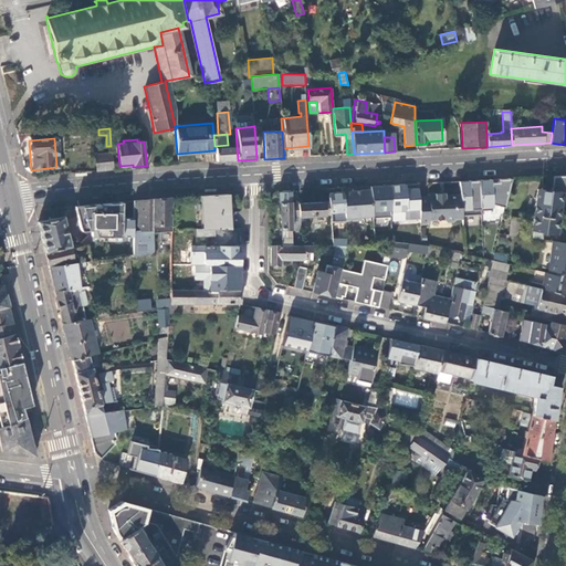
[(216,161),(238,160),(237,145),(228,145),(215,146),(215,150),(216,161)]
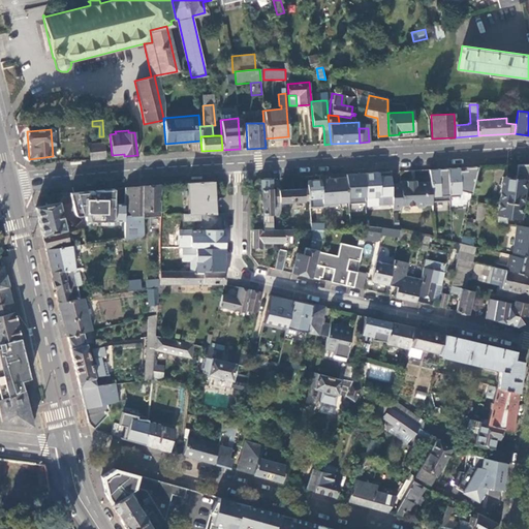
[(90,159),(105,158),(104,144),(89,145),(90,159)]
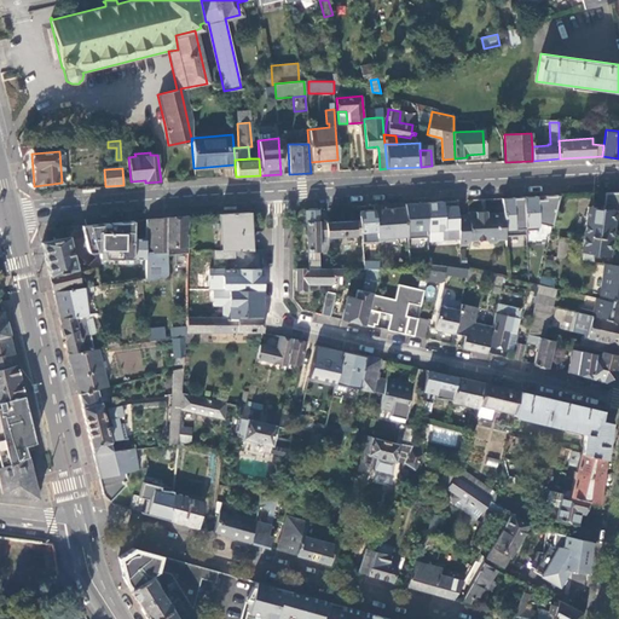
[(537,196),(524,197),(525,231),(538,230),(539,225),(550,227),(557,195),(544,196),(544,198),(537,200),(537,196)]
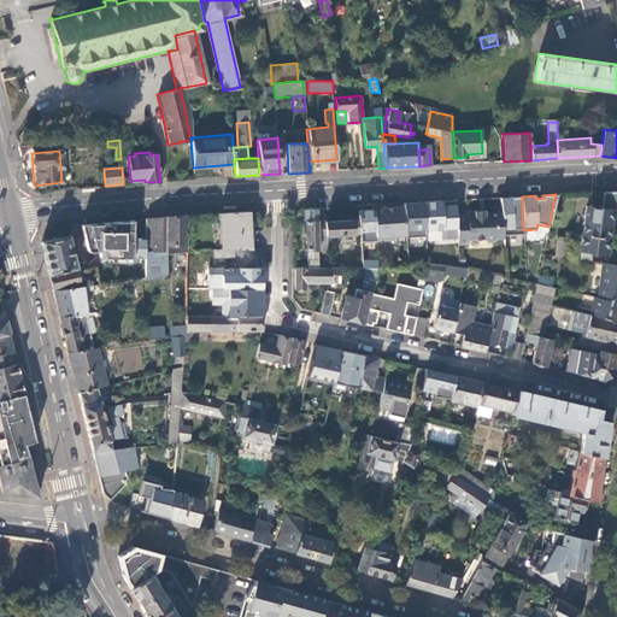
[(522,197),(500,198),(500,211),(503,235),(523,234),(523,230),(522,197)]
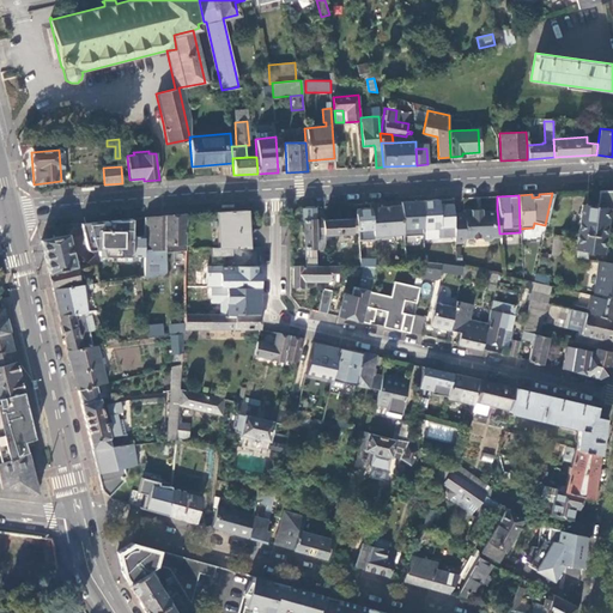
[(451,199),(438,200),(439,217),(453,216),(453,214),(451,199)]
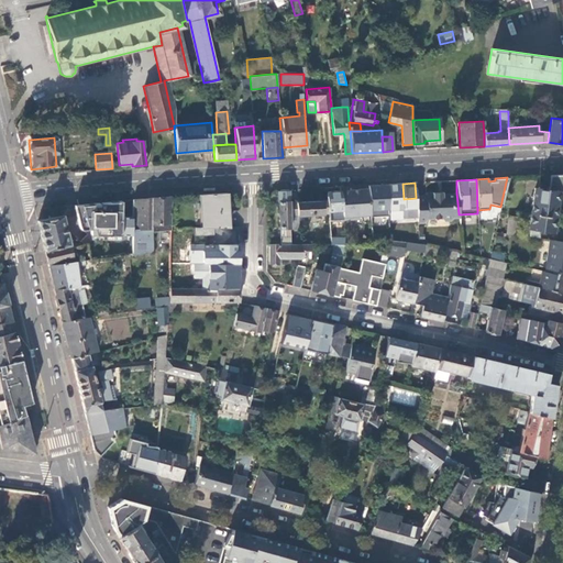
[(385,185),(367,185),(367,189),(368,212),(390,210),(389,195),(385,195),(385,185)]
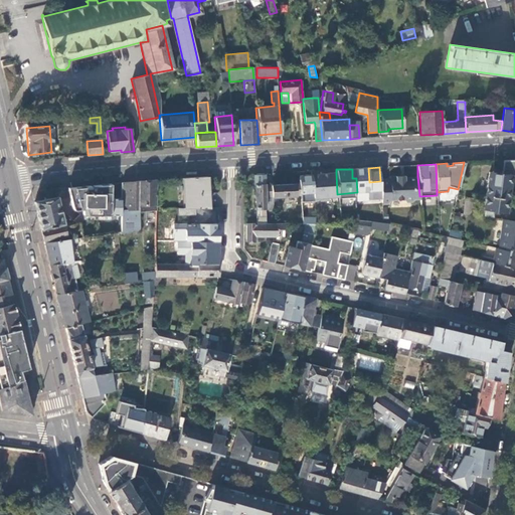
[(485,195),(508,198),(511,175),(489,172),(485,195)]
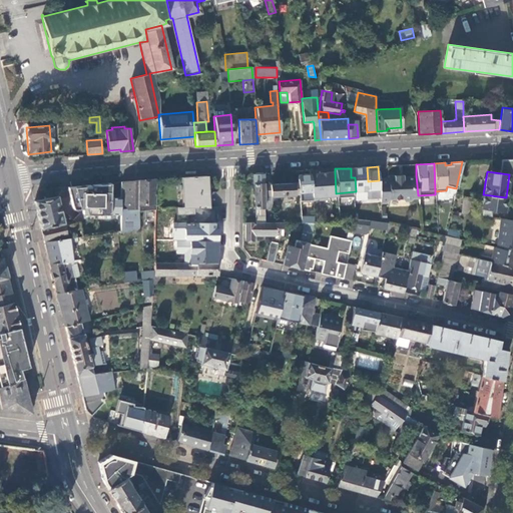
[(311,196),(336,195),(336,193),(335,172),(310,174),(311,196)]
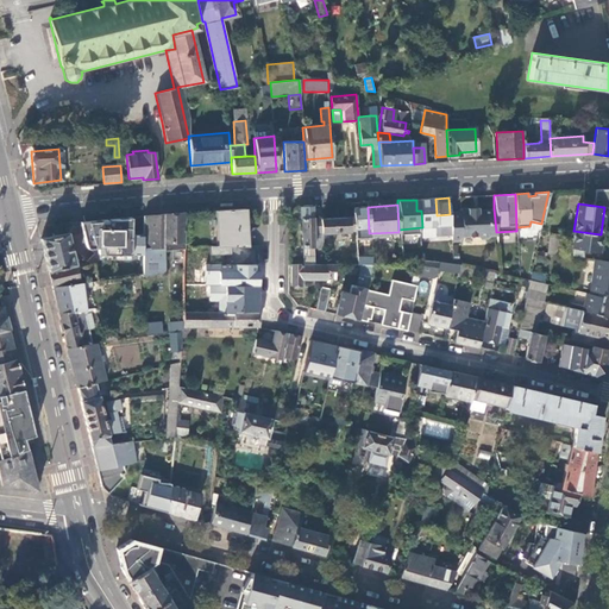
[(312,206),(300,206),(301,246),(314,246),(314,239),(313,233),(313,219),(312,206)]
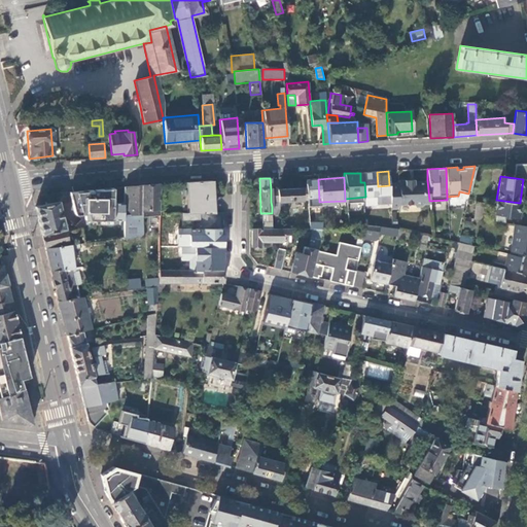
[(314,203),(319,202),(318,179),(305,179),(306,187),(307,198),(314,198),(314,203)]
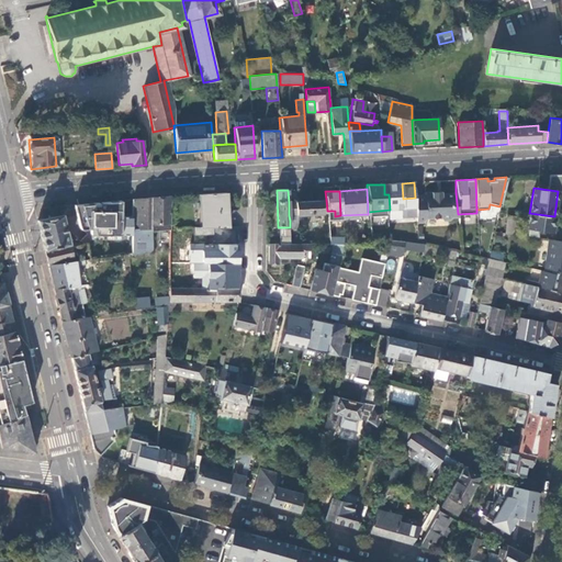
[(452,216),(458,216),(458,214),(456,192),(441,193),(441,195),(437,195),(436,192),(425,192),(425,195),(415,197),(415,198),(416,223),(424,223),(426,218),(439,217),(442,221),(450,220),(452,216)]
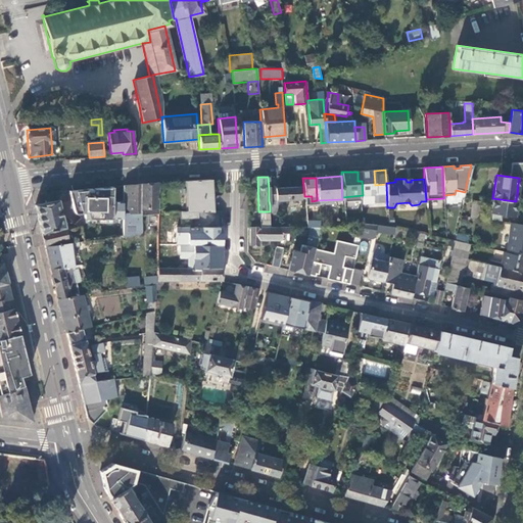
[(209,180),(187,181),(188,211),(211,211),(209,180)]
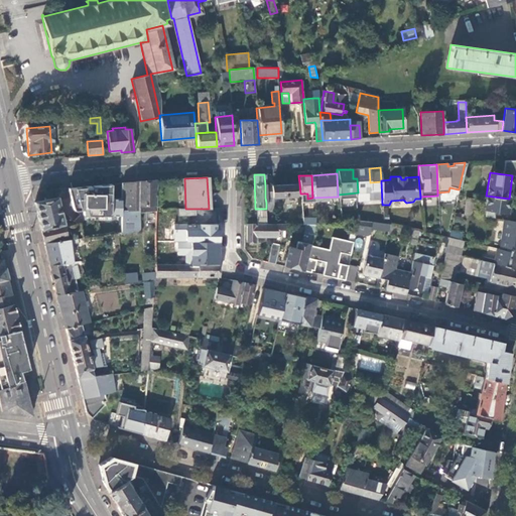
[(156,180),(137,181),(138,211),(155,209),(156,180)]
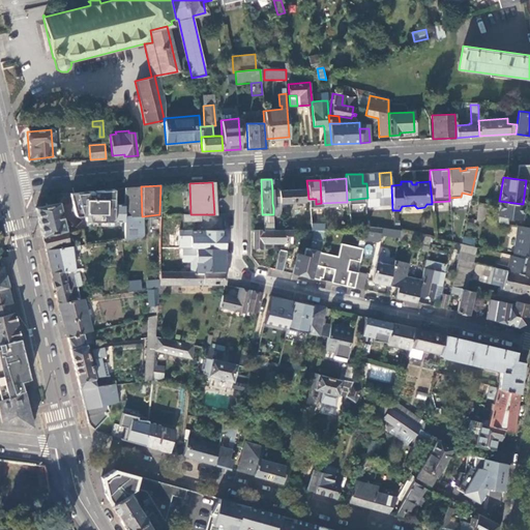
[(141,186),(124,188),(124,204),(124,222),(124,239),(143,237),(143,226),(142,216),(141,186)]
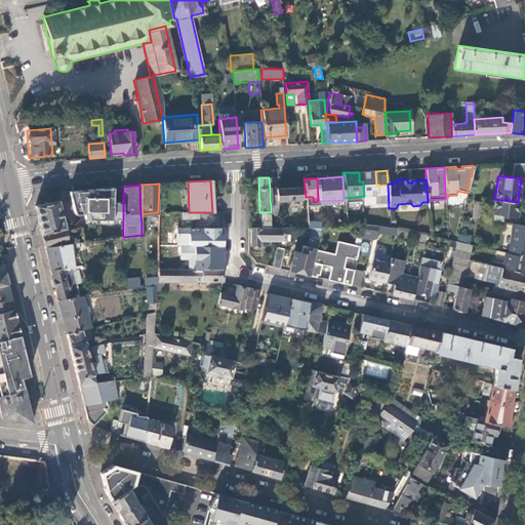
[(303,199),(307,199),(306,197),(305,187),(270,189),(270,201),(276,200),(303,199)]
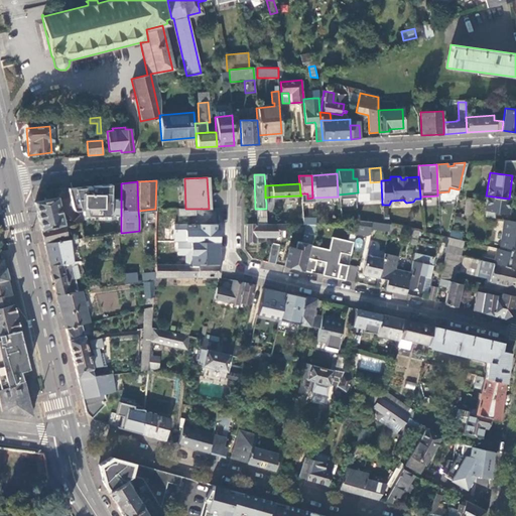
[(110,184),(68,188),(73,207),(73,209),(74,211),(75,211),(87,209),(88,215),(121,216),(121,199),(110,199),(110,184)]
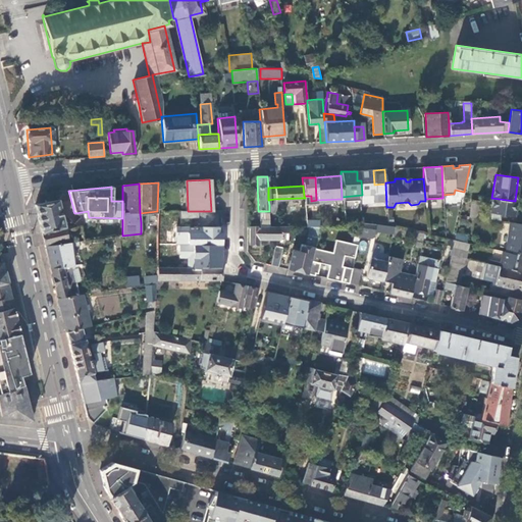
[(521,223),(521,212),(513,211),(515,201),(491,198),(489,212),(490,212),(489,218),(500,219),(501,213),(513,215),(512,222),(521,223)]
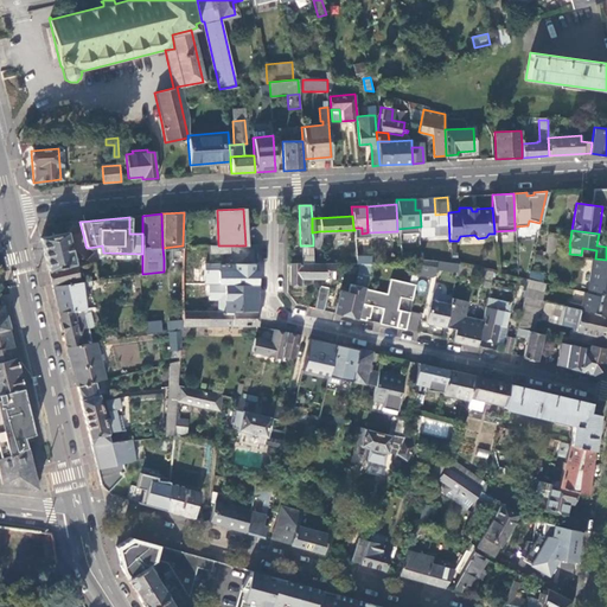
[(44,253),(48,270),(75,263),(75,267),(89,264),(93,263),(90,254),(87,255),(87,257),(74,261),(68,232),(46,237),(40,238),(44,253)]
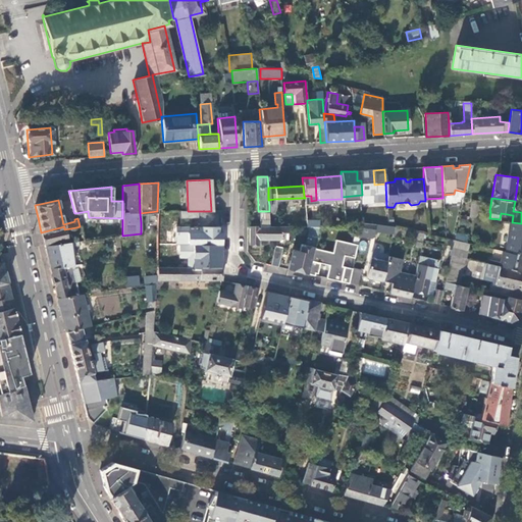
[(344,222),(353,222),(352,200),(343,200),(344,222)]
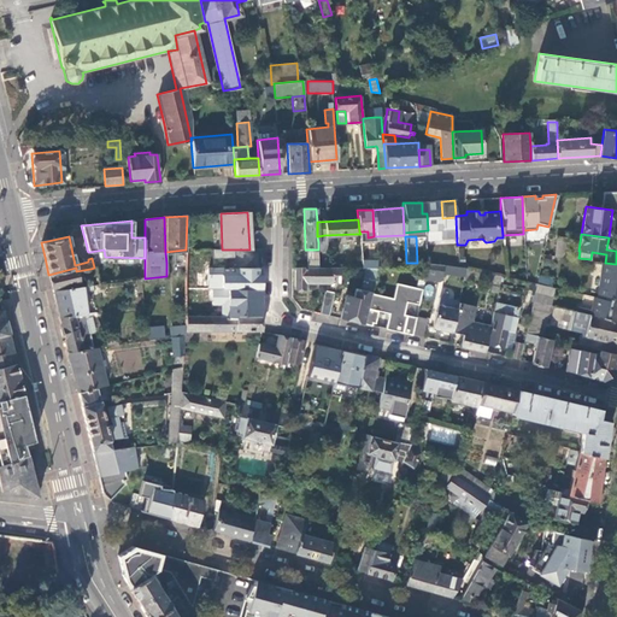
[(563,257),(565,239),(558,238),(554,257),(563,257)]
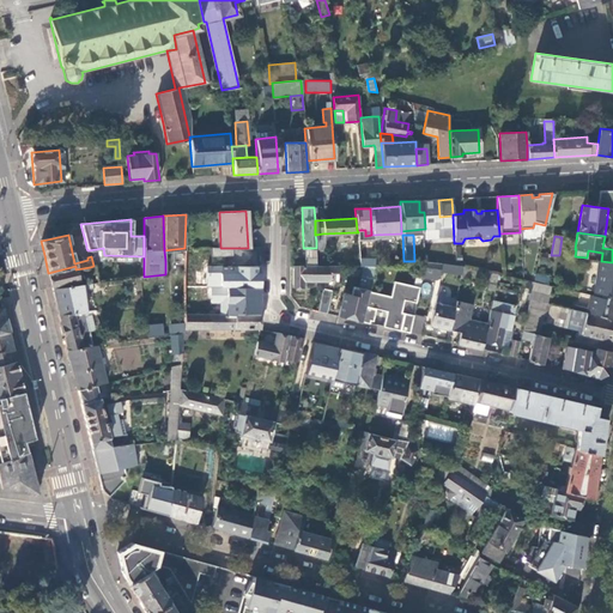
[(259,255),(259,248),(248,248),(220,248),(211,248),(212,255),(231,255),(231,263),(254,263),(253,255),(259,255)]
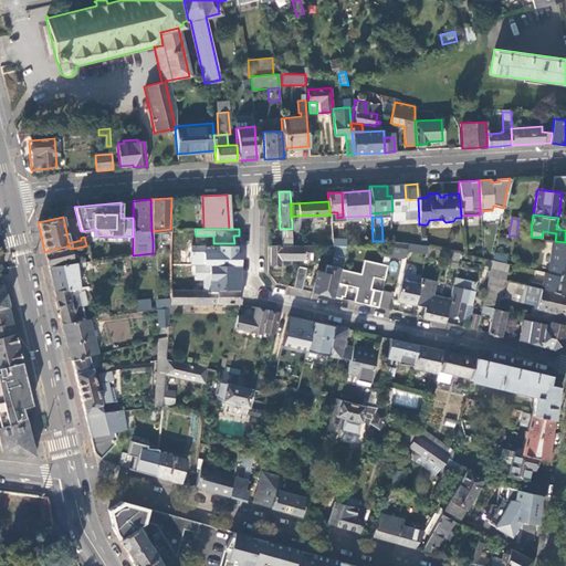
[(565,242),(555,241),(553,241),(548,273),(565,276),(565,242)]
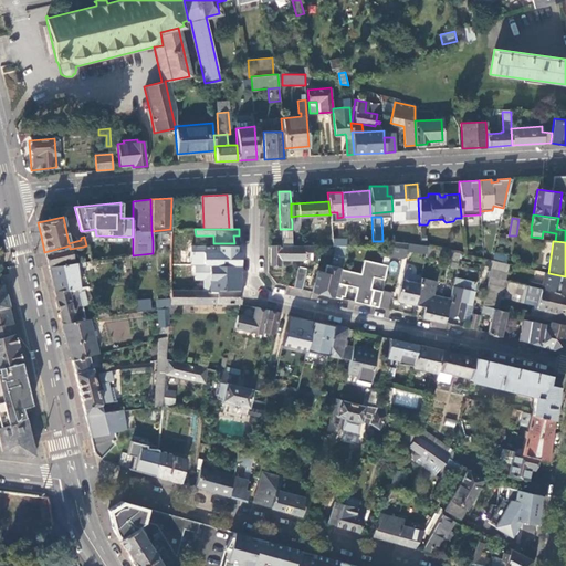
[(406,252),(408,243),(392,242),(389,255),(401,259),(405,255),(406,252)]
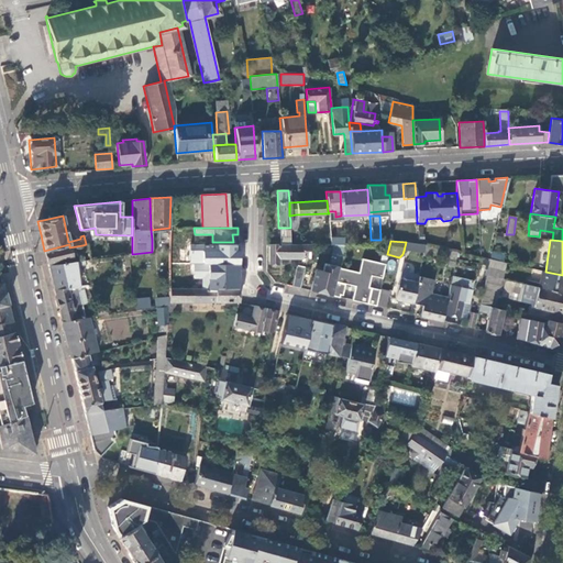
[(422,255),(424,244),(406,242),(404,251),(415,251),(414,255),(422,255)]
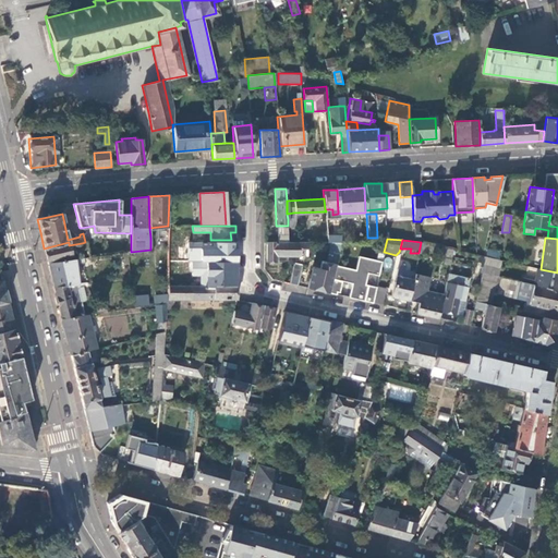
[(69,242),(44,249),(45,254),(47,262),(72,259),(69,245),(69,242)]
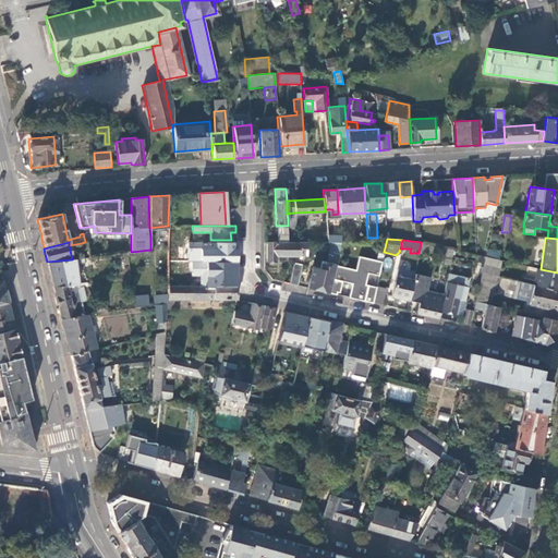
[(306,255),(307,242),(298,242),(298,243),(275,243),(275,242),(266,242),(266,261),(275,261),(276,255),(306,255)]
